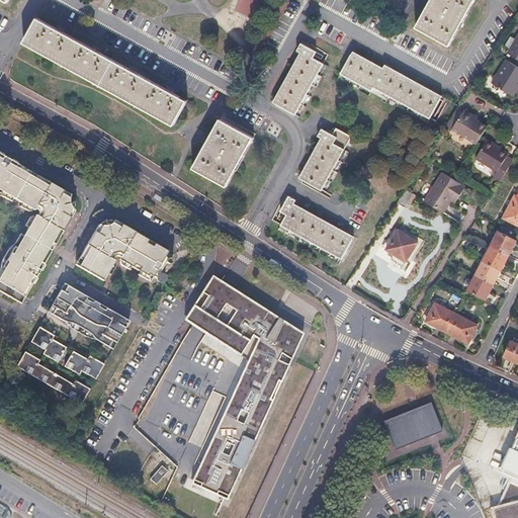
[(430,0),(416,26),(448,45),(472,0),(430,0)]
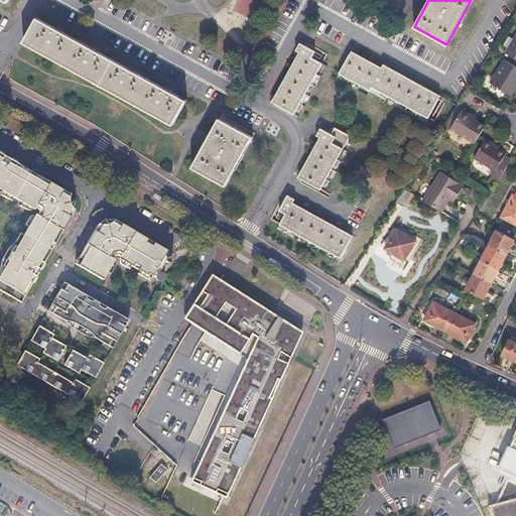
[(24,42),(172,125),(185,101),(175,95),(167,90),(135,73),(85,45),(54,28),(37,19),(24,42)]
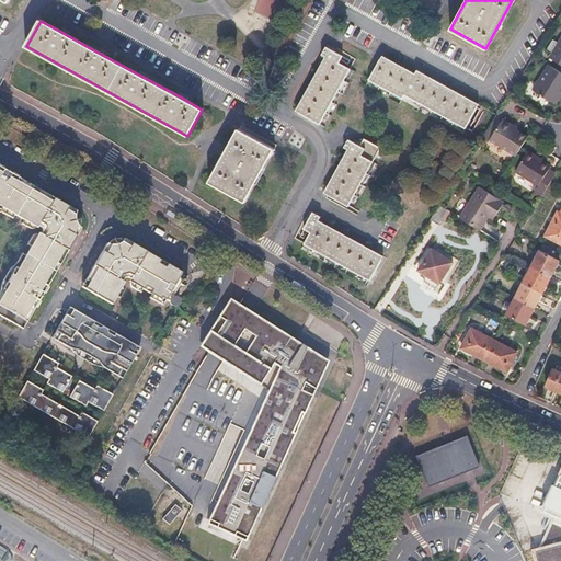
[(560,38),(550,57),(560,63),(560,38)]
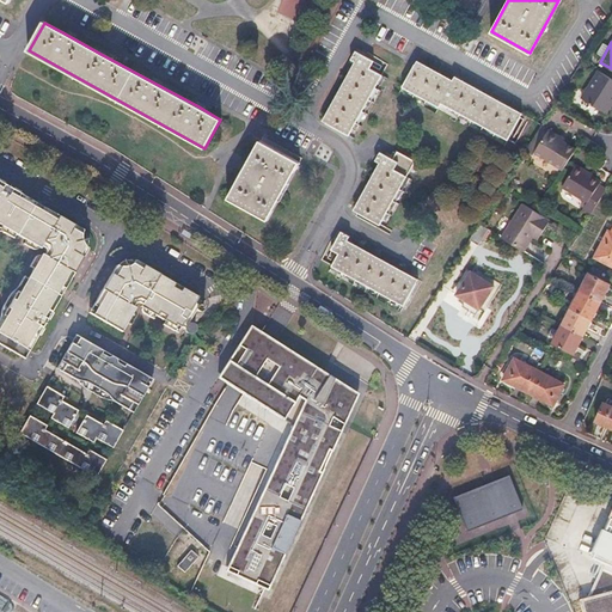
[(326,122),(349,134),(383,74),(369,68),(373,60),(355,50),(350,60),(359,63),(326,122)]
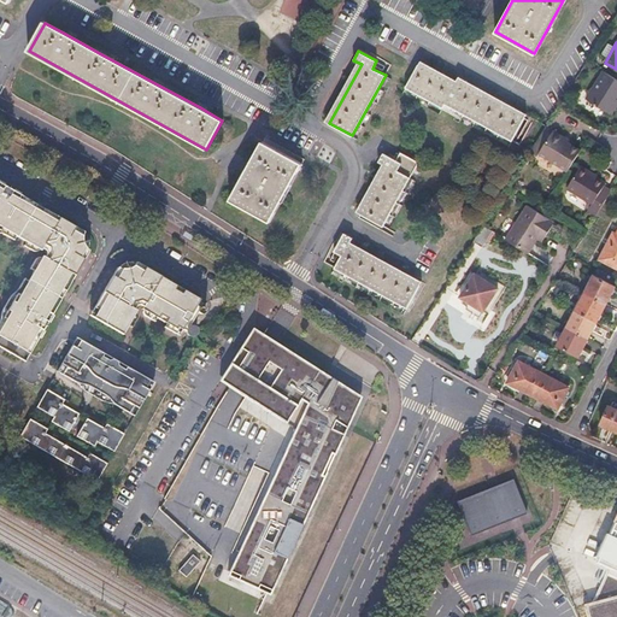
[(386,74),(389,66),(377,60),(374,69),(386,74)]
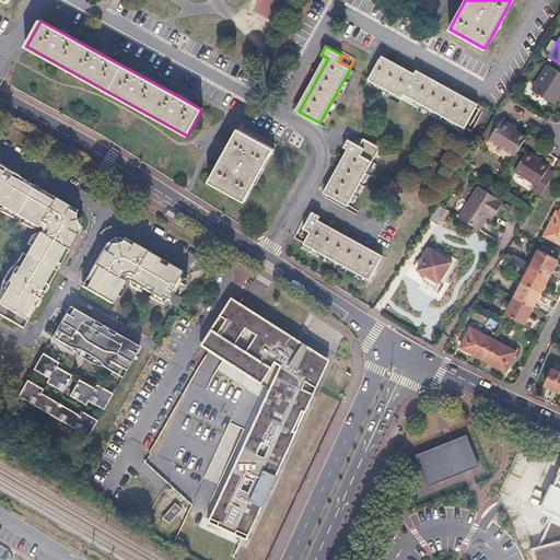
[(405,93),(466,127),(478,104),(423,73),(422,77),(382,55),(380,58),(368,79),(401,96),(405,93)]
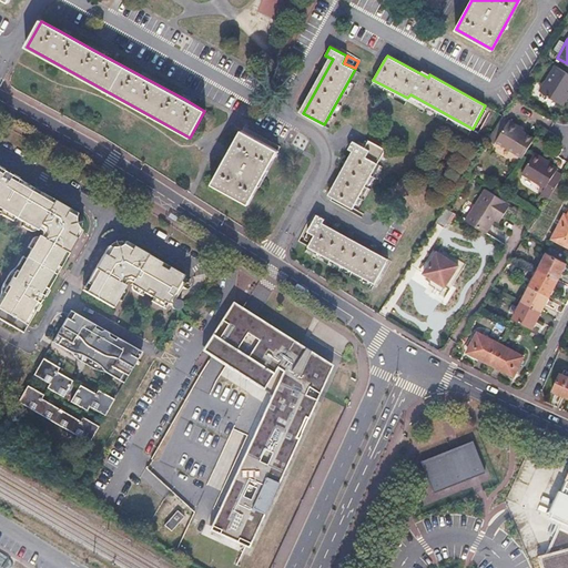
[(567,94),(567,72),(556,66),(539,92),(563,105),(567,94)]
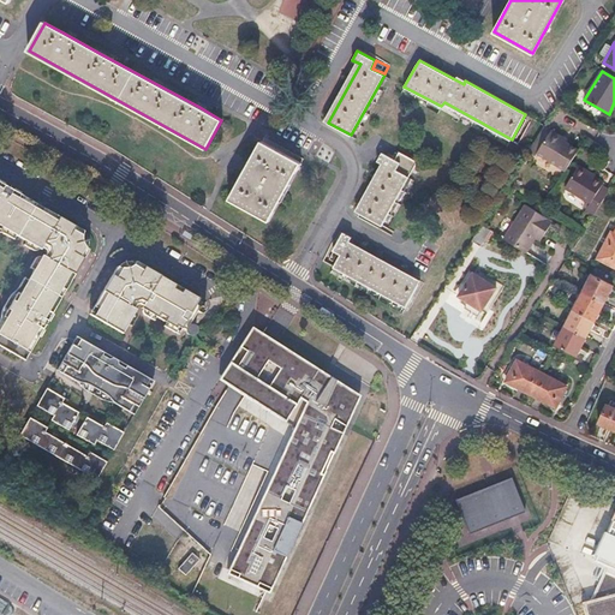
[(551,130),(538,153),(566,169),(578,150),(562,141),(563,138),(551,130)]
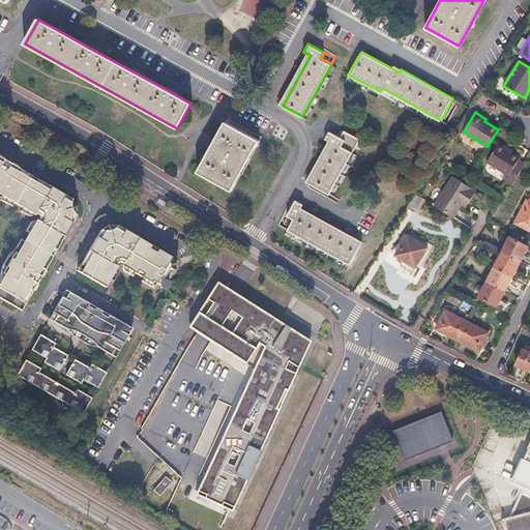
[(206,153),(197,172),(233,190),(260,141),(224,122),(206,153)]
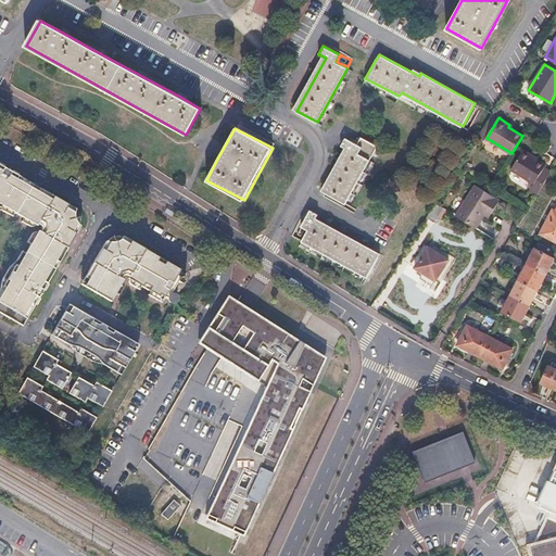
[(325,192),(345,203),(377,144),(362,137),(357,143),(346,138),(341,146),(349,149),(325,192)]
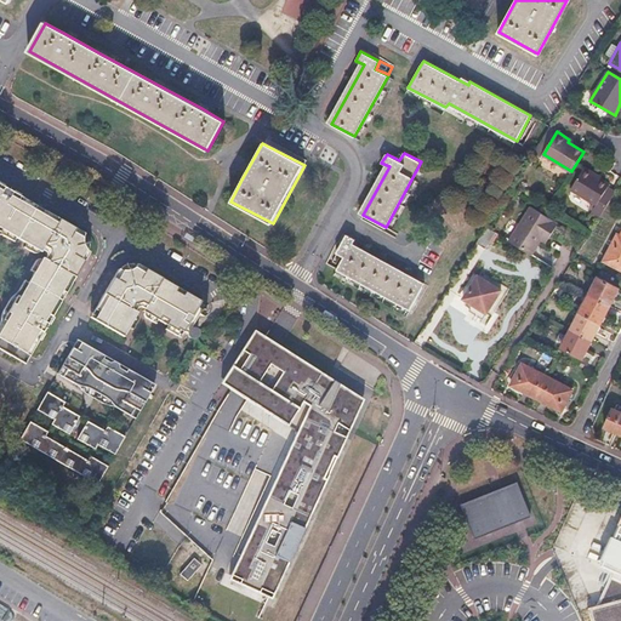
[(584,167),(570,191),(596,206),(592,212),(600,217),(616,191),(613,188),(608,186),(609,183),(584,167)]
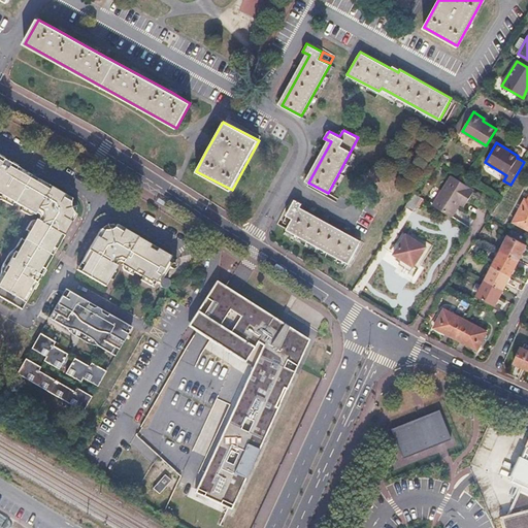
[(31,216),(32,215),(34,211),(37,213),(38,217),(36,222),(34,220),(32,220),(31,220),(29,221),(25,229),(28,231),(26,235),(23,240),(20,237),(14,245),(7,254),(0,266),(0,296),(22,309),(26,302),(55,252),(77,213),(76,213),(77,209),(77,207),(77,205),(75,203),(71,200),(72,199),(0,156),(0,199),(1,200),(10,205),(12,202),(19,205),(21,207),(20,210),(28,216),(30,216),(31,216)]
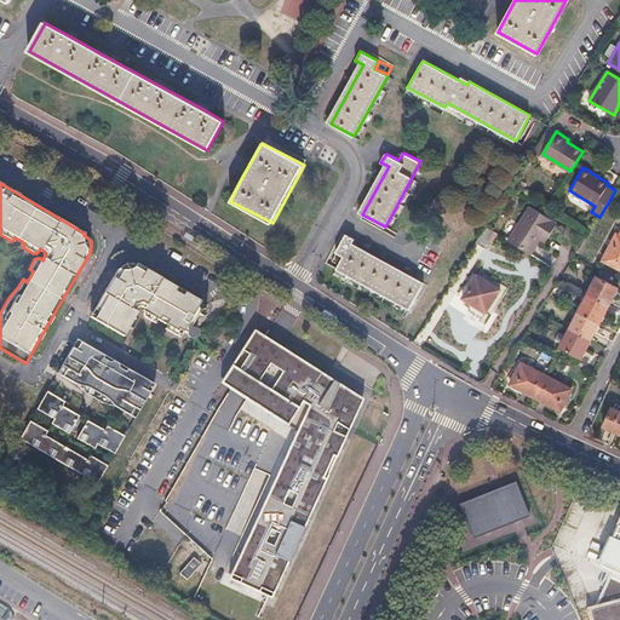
[(557,224),(528,206),(507,240),(532,254),(541,240),(545,242),(557,224)]
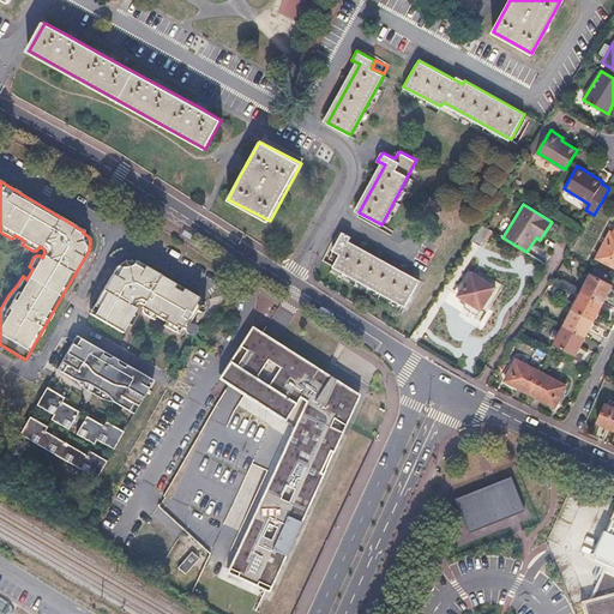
[(488,229),(481,224),(471,240),(479,245),(488,229)]
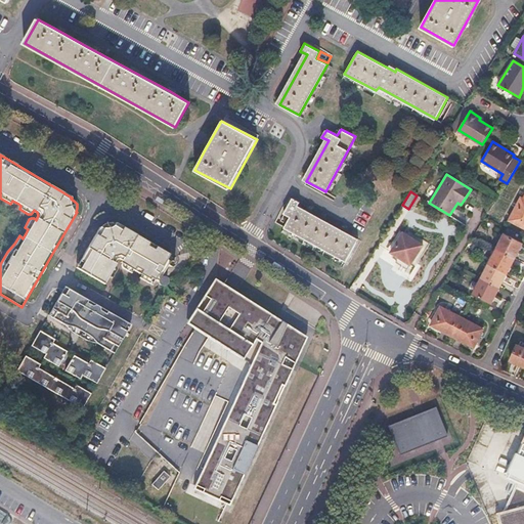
[(523,193),(522,198),(520,197),(508,220),(523,228),(523,193)]
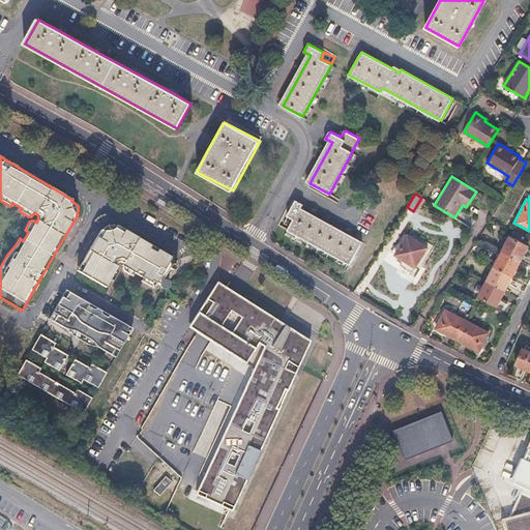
[(287,230),(350,264),(362,240),(300,207),(302,203),(296,200),(293,204),(292,206),(287,215),(293,219),(287,230)]
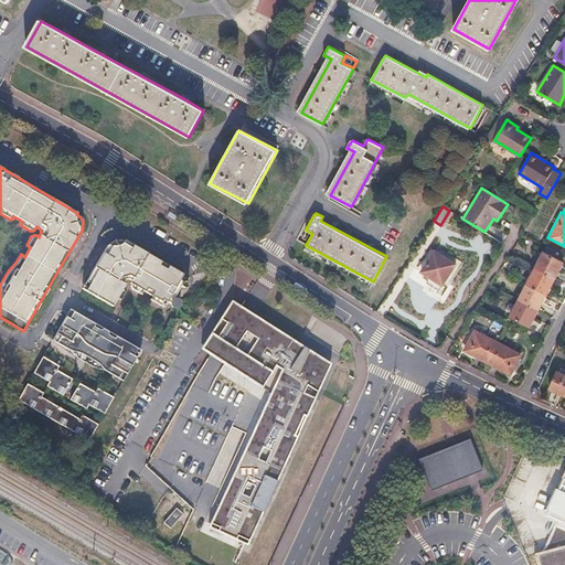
[(110,244),(109,243),(88,280),(84,288),(113,306),(118,297),(123,299),(127,291),(127,289),(127,287),(126,286),(124,285),(127,277),(132,280),(131,284),(131,286),(132,288),(142,294),(145,290),(152,295),(150,299),(162,306),(163,306),(164,305),(167,301),(170,304),(181,286),(185,288),(187,288),(188,285),(185,283),(180,278),(183,274),(126,241),(120,238),(117,240),(115,240),(112,242),(110,244)]
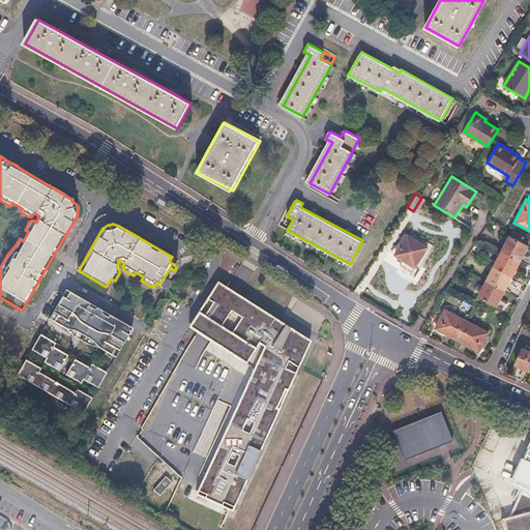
[(428,246),(409,235),(396,256),(415,267),(428,246)]
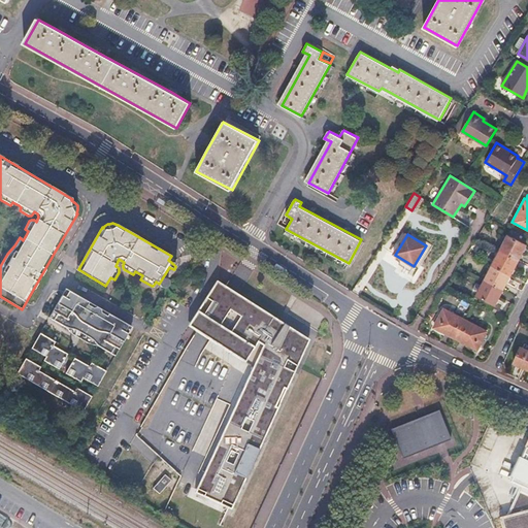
[(527,243),(507,234),(499,250),(492,264),(484,279),(475,295),(496,305),(500,298),(504,290),(507,283),(513,274),(516,268),(520,261),(524,252),(527,243)]
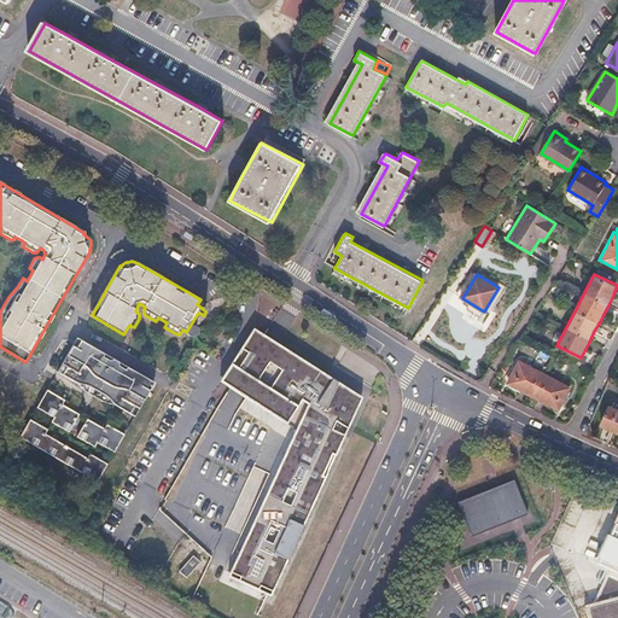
[(296,430),(239,552),(228,576),(270,595),(345,430),(361,397),(327,375),(326,375),(278,344),(270,339),(264,336),(252,328),(228,366),(219,382),(231,389),(238,394),(245,398),(296,430)]
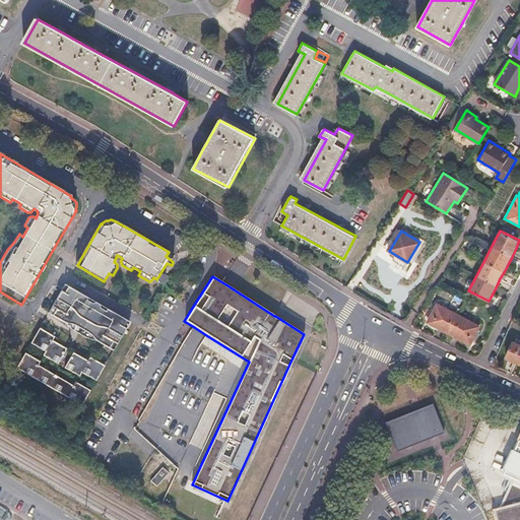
[(65,284),(49,313),(57,318),(65,322),(71,329),(88,338),(98,341),(115,351),(133,322),(65,284)]
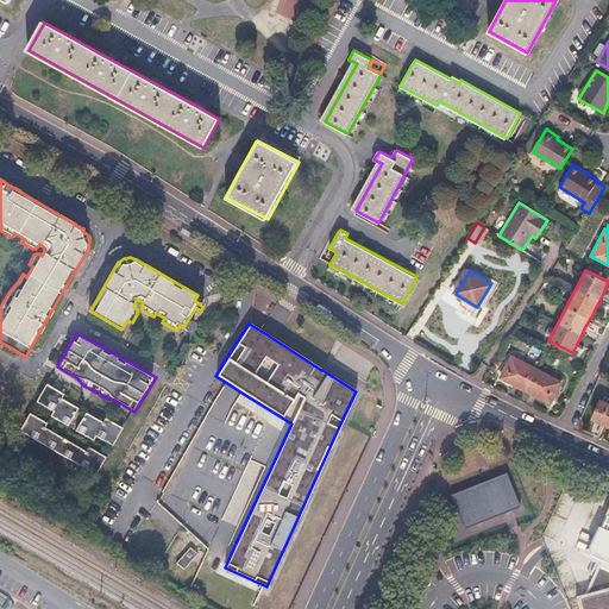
[(538,368),(512,353),(498,378),(513,385),(527,393),(535,397),(551,406),(564,381),(538,368)]
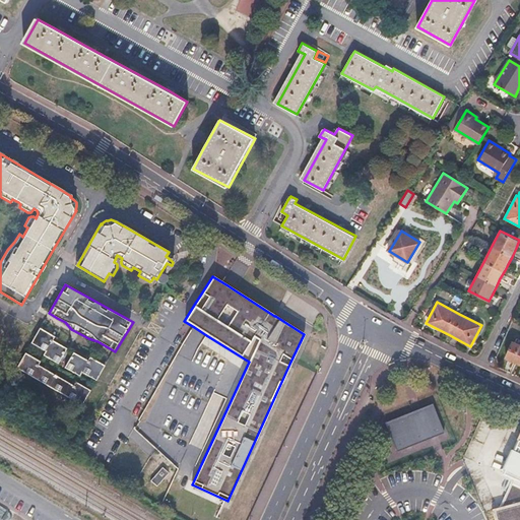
[(30,343),(46,351),(44,355),(58,364),(67,348),(60,344),(53,340),(55,336),(40,328),(30,343)]
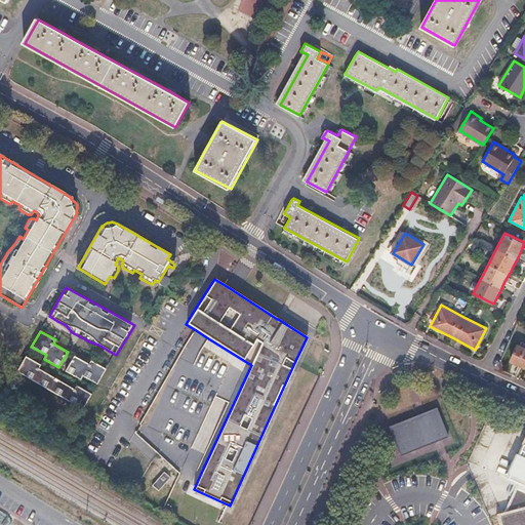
[(524,347),(519,345),(511,361),(518,364),(524,367),(524,347)]
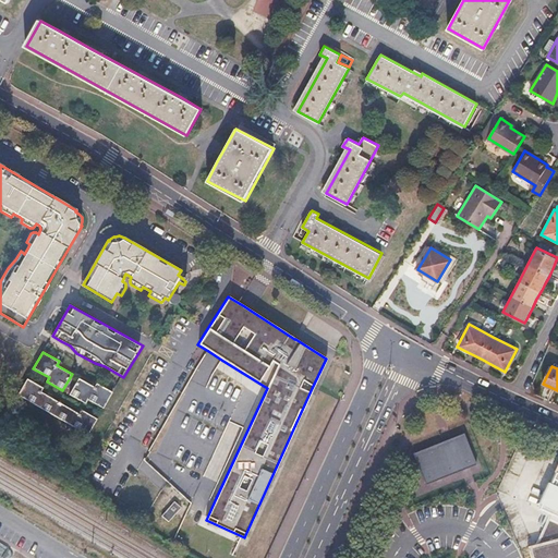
[(94,387),(79,377),(69,395),(86,403),(88,400),(102,408),(112,392),(105,387),(96,383),(94,387)]
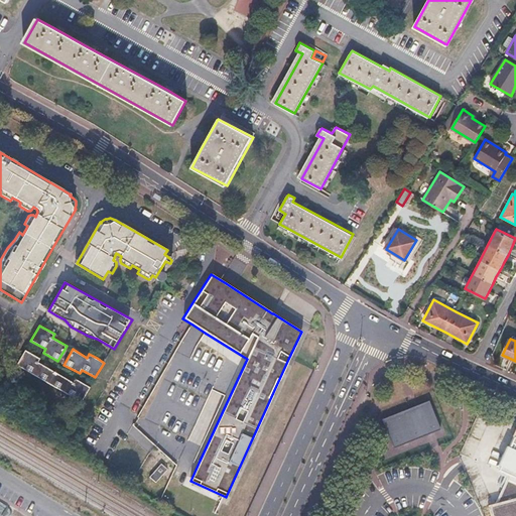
[(25,350),(16,365),(82,402),(91,388),(76,379),(75,383),(38,363),(40,359),(33,355),(25,350)]
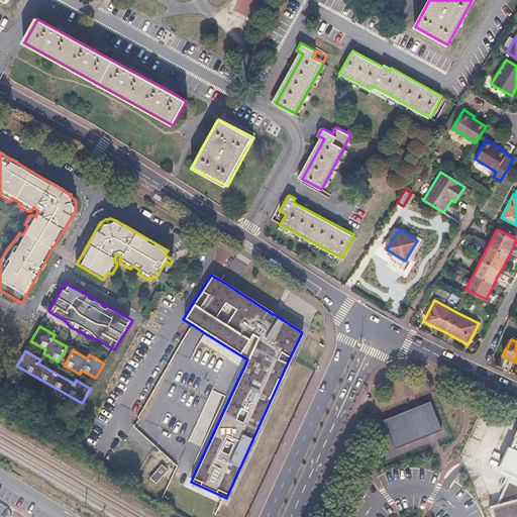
[(415,407),(382,420),(393,449),(430,434),(441,430),(429,402),(415,407)]
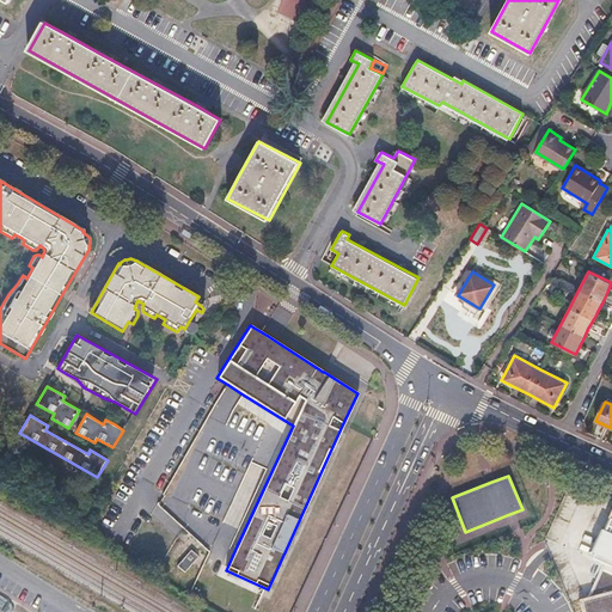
[(611,611),(611,507),(610,506),(585,561),(601,568),(589,598),(577,600),(580,611),(611,611)]
